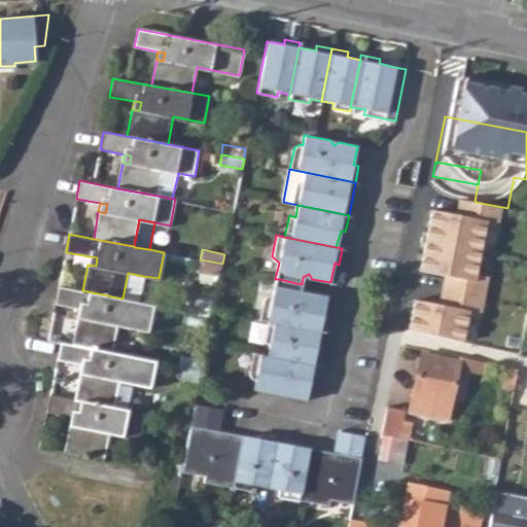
[(90,257),(88,265),(96,266),(97,257),(90,256),(90,257)]
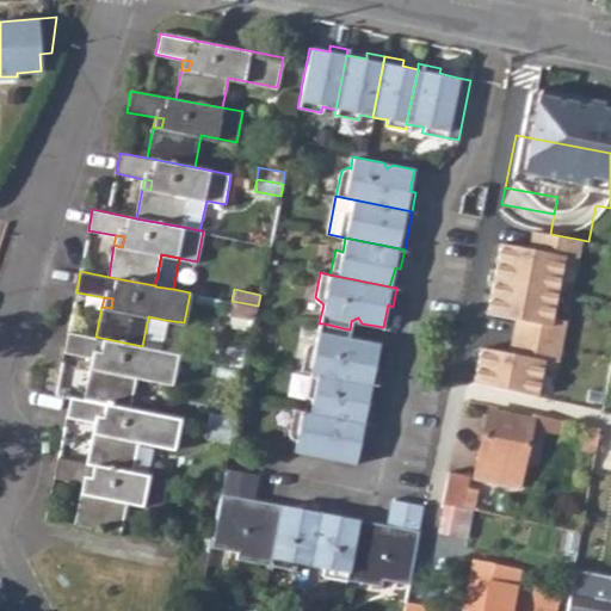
[(229,313),(255,318),(258,306),(232,301),(229,313)]
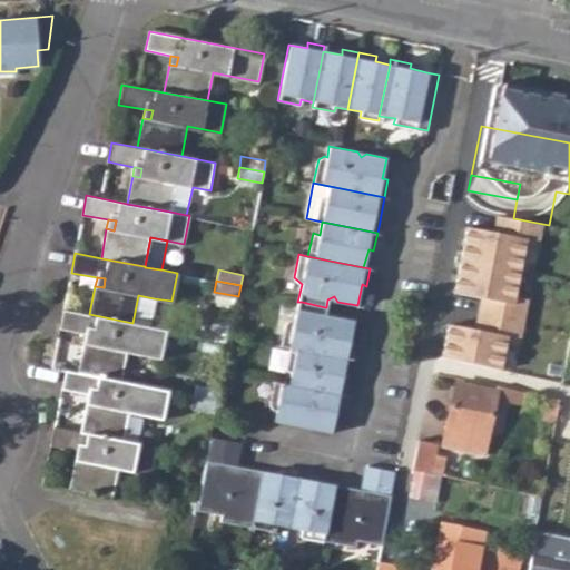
[(138,295),(133,323),(148,326),(154,298),(138,295)]
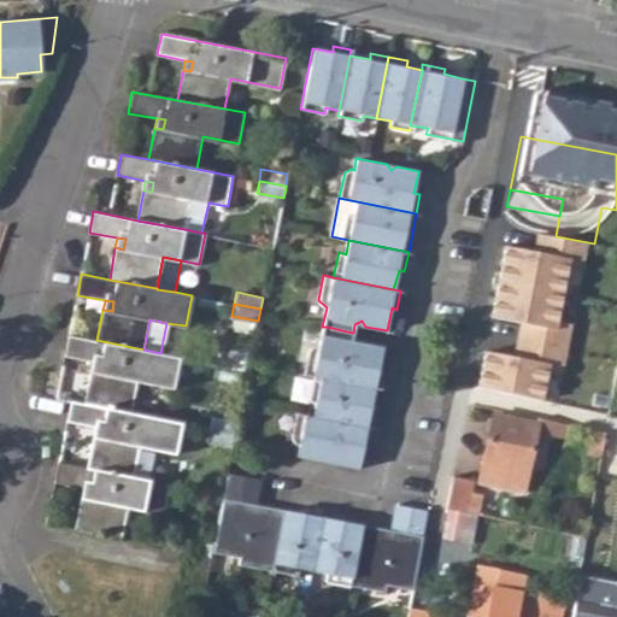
[(315,376),(375,388),(381,389),(385,370),(378,369),(383,346),(362,342),(356,346),(352,340),(353,333),(352,333),(327,327),(323,327),(322,327),(318,346),(312,347),(309,351),(304,374),(315,376)]
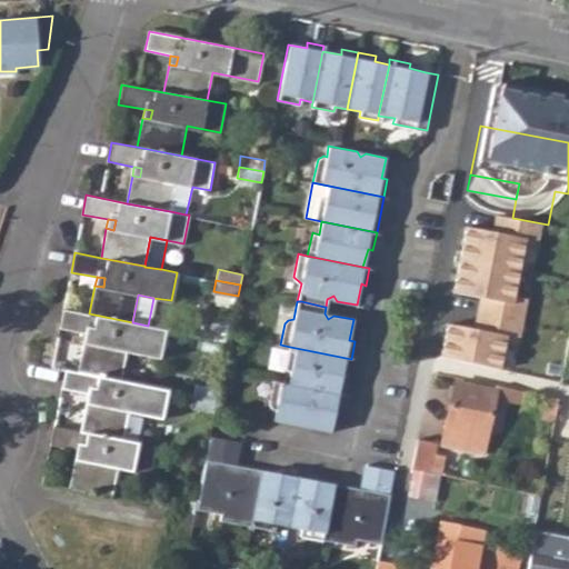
[(93,336),(91,345),(83,342),(77,372),(121,381),(122,380),(128,351),(161,358),(167,329),(148,326),(132,322),(89,313),(63,309),(60,329),(86,333),(93,336)]
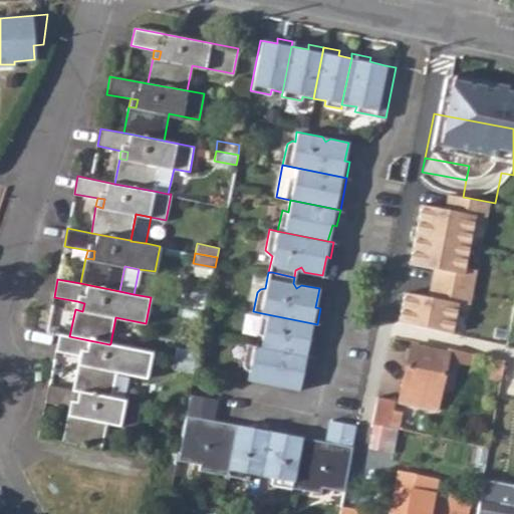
[(77,301),(75,309),(82,311),(84,303),(77,301)]
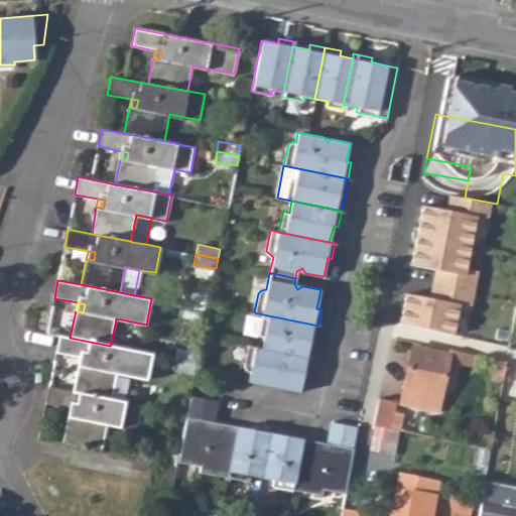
[(313,325),(263,314),(262,315),(258,336),(264,337),(262,348),(312,358),(315,342),(309,340),(313,325)]
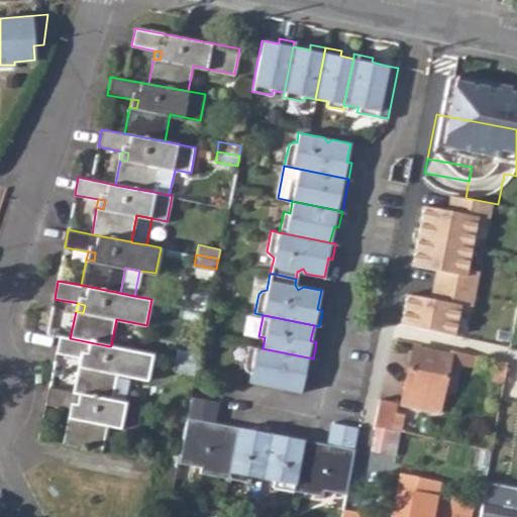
[(73,391),(112,399),(116,375),(130,377),(147,381),(151,355),(110,346),(70,338),(60,336),(56,352),(80,357),(87,358),(85,368),(78,366),(73,391)]
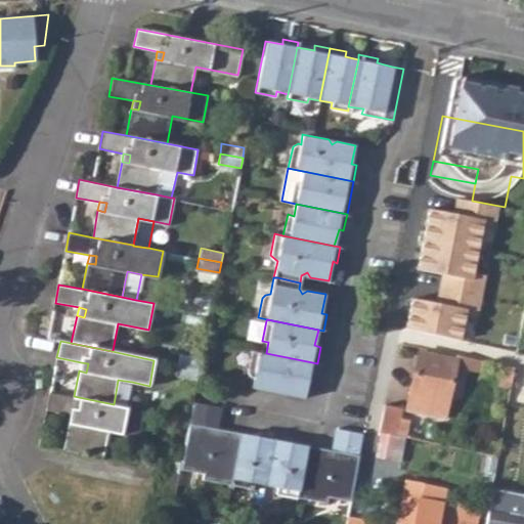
[(252,387),(278,392),(284,389),(287,393),(305,397),(309,379),(314,380),(317,363),(266,353),(252,350),(248,372),(255,378),(252,387)]
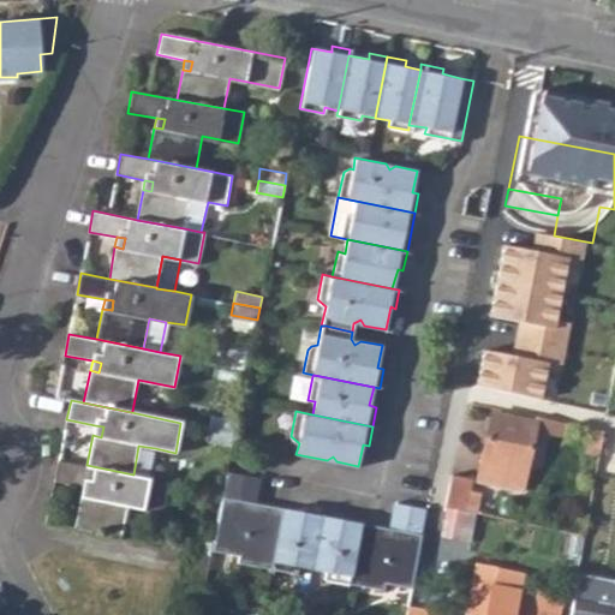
[(493,412),(477,481),(523,491),(535,430),(566,437),(569,423),(538,417),(537,422),(493,412)]
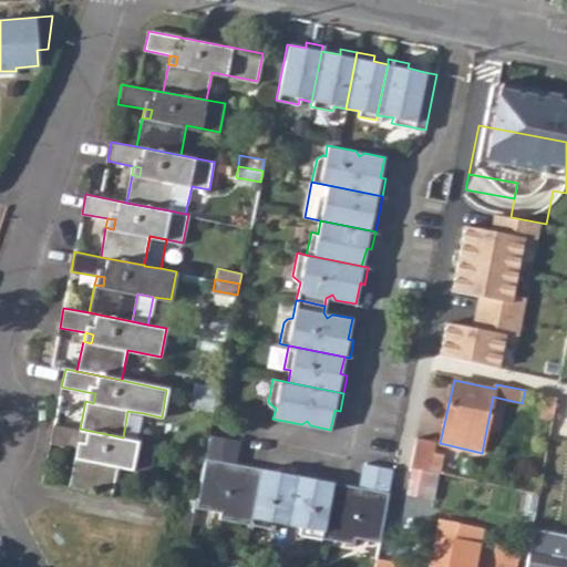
[(218,389),(194,383),(192,394),(216,399),(218,389)]
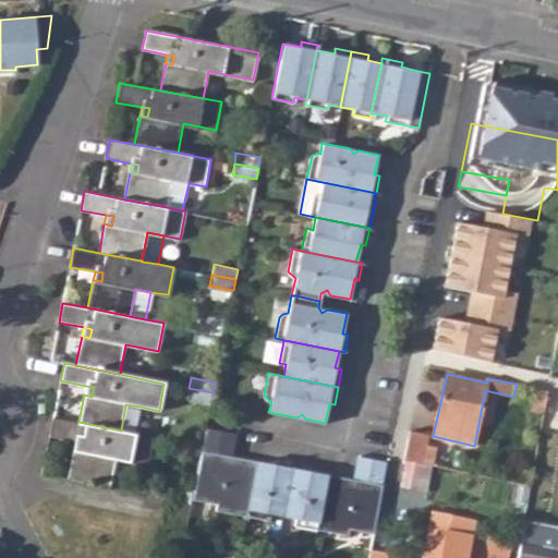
[(92,397),(94,387),(86,386),(84,395),(92,397)]
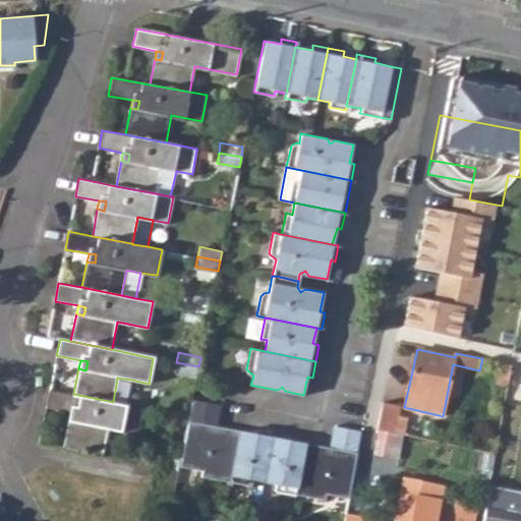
[(175,372),(197,377),(198,366),(176,362),(175,372)]
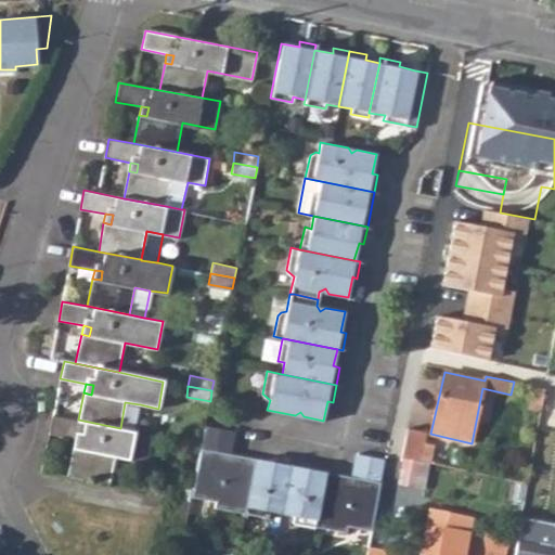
[(134,431),(140,404),(125,402),(120,428),(134,431)]
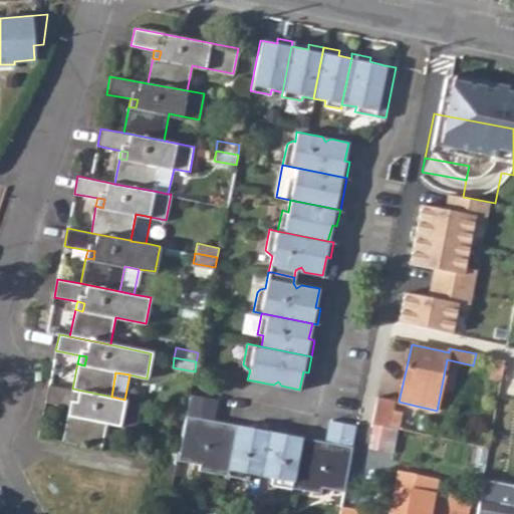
[(499,388),(513,391),(513,378),(502,376),(501,381),(499,388)]
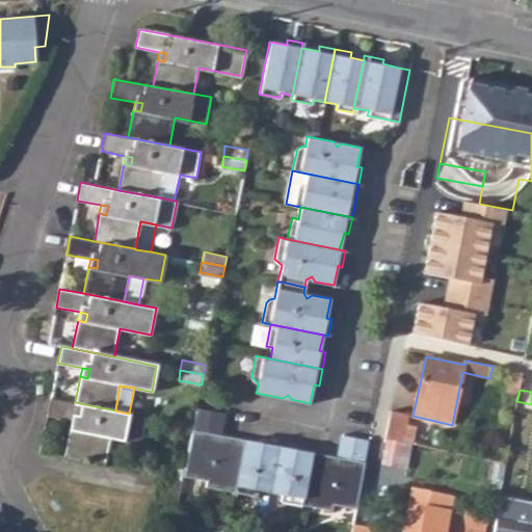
[(104,466),(110,439),(141,445),(147,417),(129,414),(115,410),(75,402),(51,398),(47,416),(71,420),(79,422),(77,430),(70,429),(64,457),(104,466)]
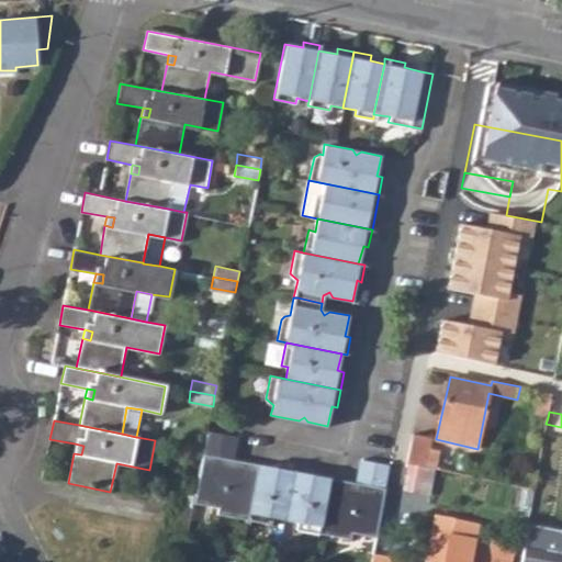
[(239,435),(208,429),(197,499),(221,504),(218,515),(273,525),(274,516),(298,519),(296,527),(350,537),(351,528),(379,532),(390,464),(360,459),(358,478),(236,458),(239,435)]
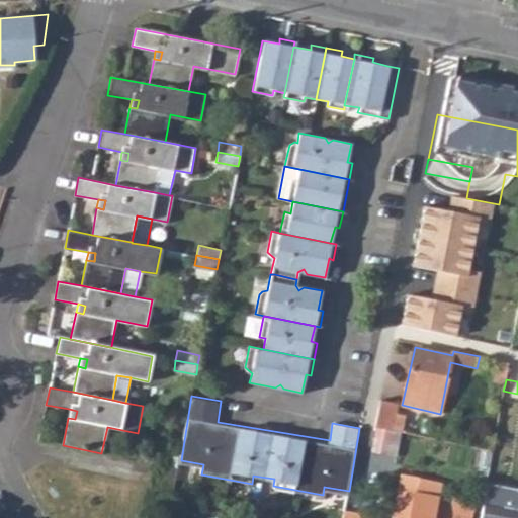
[(392,431),(398,403),(380,400),(374,426),(376,428),(392,431)]
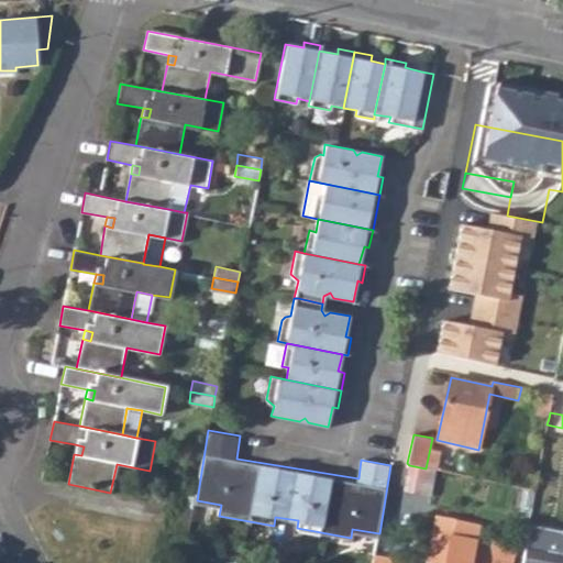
[(75,444),(74,454),(81,455),(84,446),(75,444)]
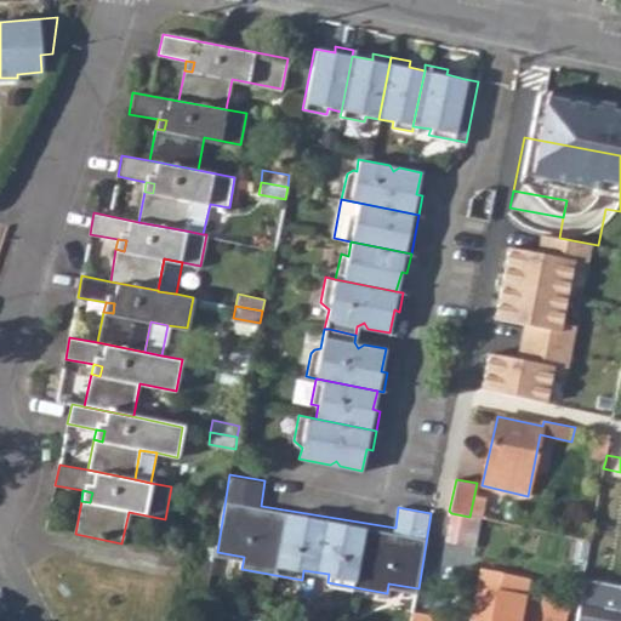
[(451,513),(446,541),(473,546),(478,518),(469,517),(451,513)]
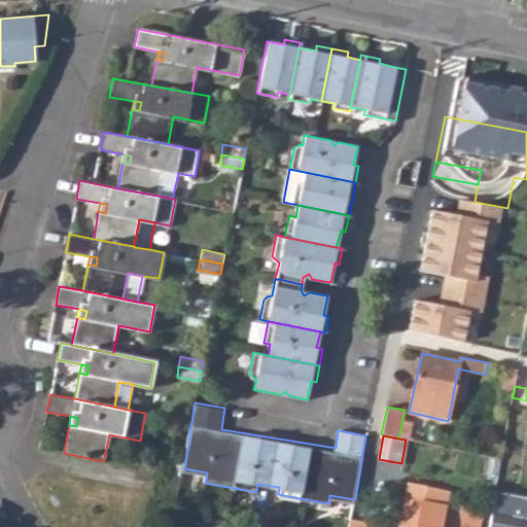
[(488,455),(501,457),(503,443),(493,441),(488,455)]
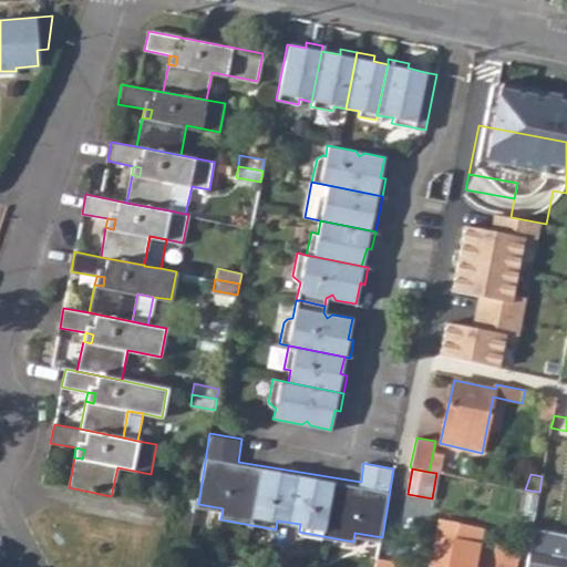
[(516,566),(517,564),(477,555),(483,528),(457,523),(456,534),(451,536),(437,533),(430,566),(433,566),(516,566)]
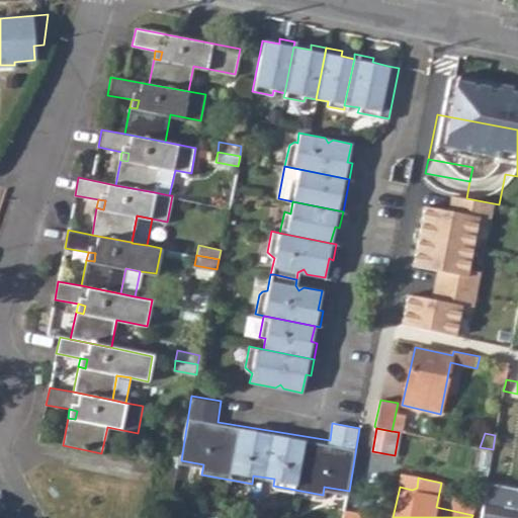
[(486,490),(517,495),(517,487),(487,482),(486,490)]
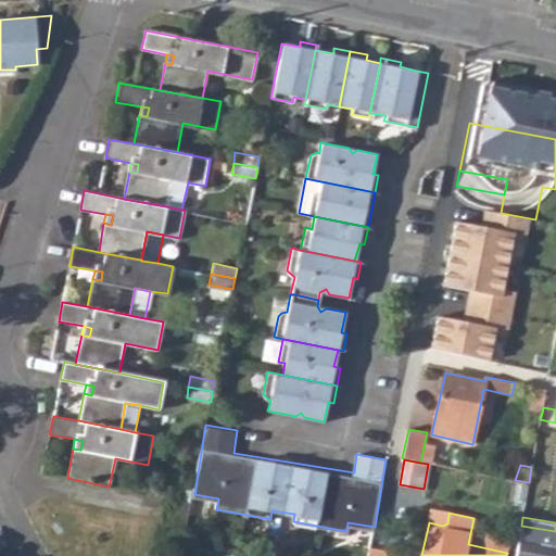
[(555,555),(555,531),(521,526),(515,555),(555,555)]
